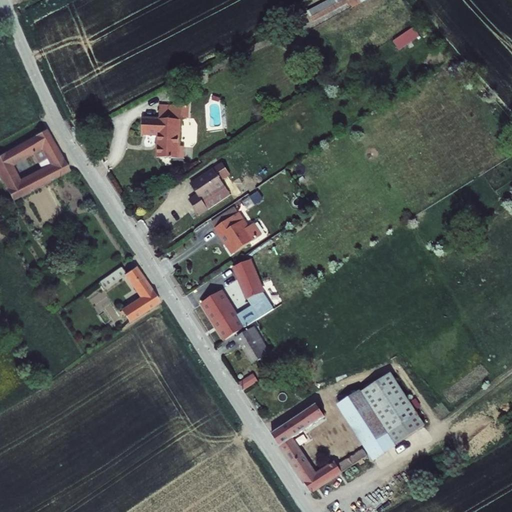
[(306,30),(364,0),(325,0),(298,14),(306,30)]
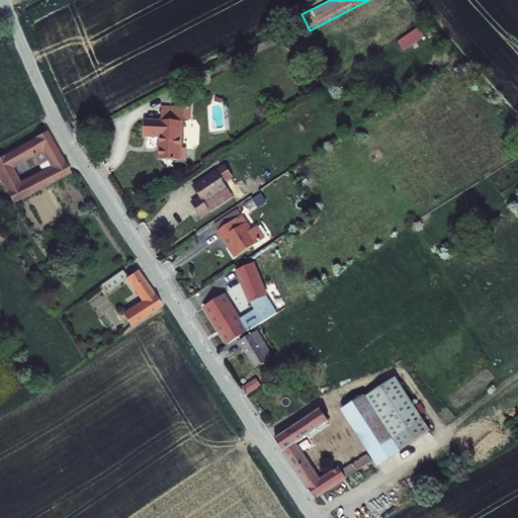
[(419,26),(397,40),(404,52),(426,38),(419,26)]
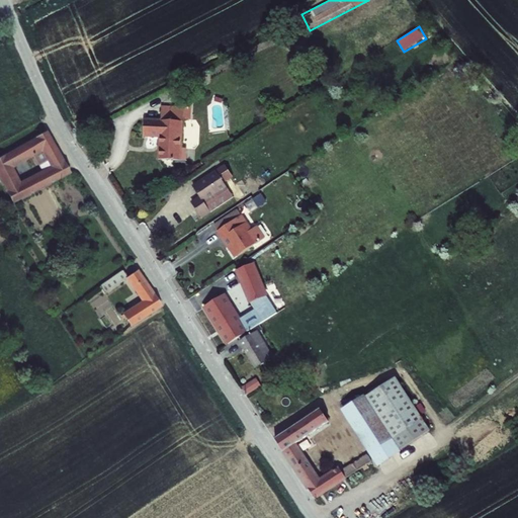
[(192,106),(161,105),(161,119),(145,119),(144,136),(160,136),(159,159),(186,160),(186,147),(182,147),(182,120),(186,120),(186,118),(192,118),(192,106)]
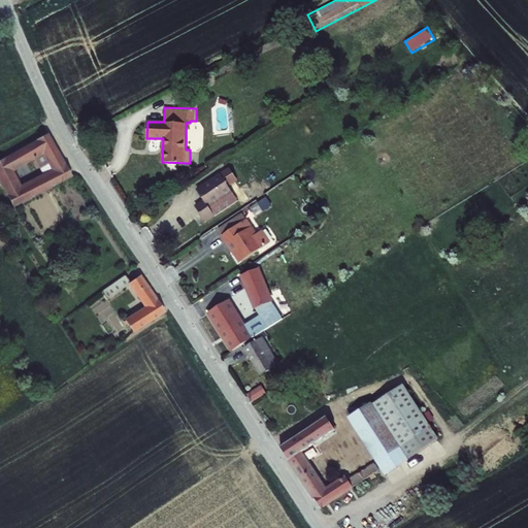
[(60,154),(47,134),(0,160),(0,182),(3,188),(17,179),(10,169),(40,152),(46,162),(60,154)]
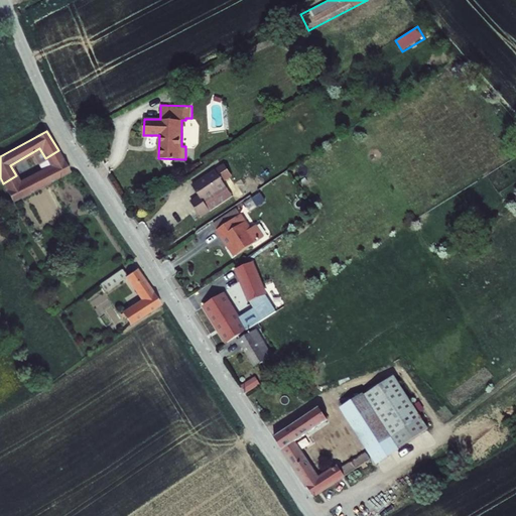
[(58,150),(45,158),(50,165),(62,157),(58,150)]
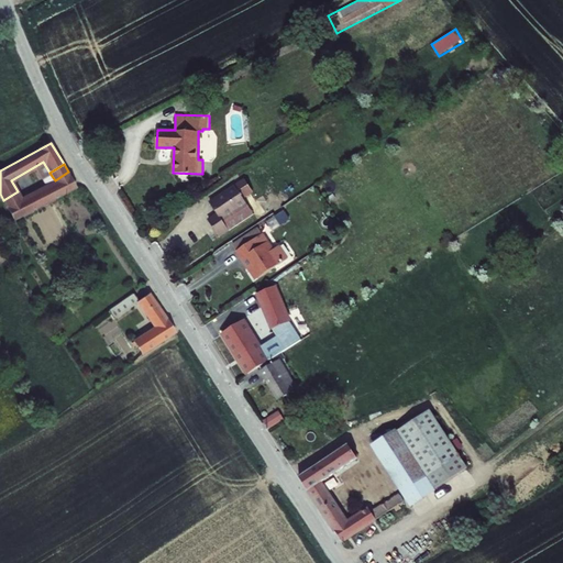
[(68,172),(55,180),(23,200),(9,209),(18,222),(78,186),(68,172)]
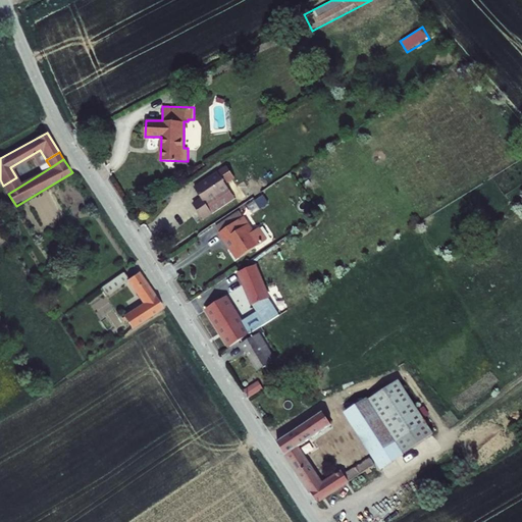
[(236,178),(227,165),(196,186),(203,197),(194,202),(204,217),(236,197),(227,184),(236,178)]
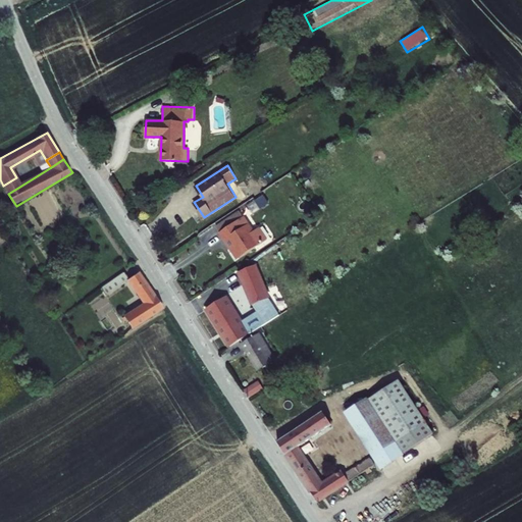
[(16,177),(3,186),(8,194),(21,186),(16,177)]
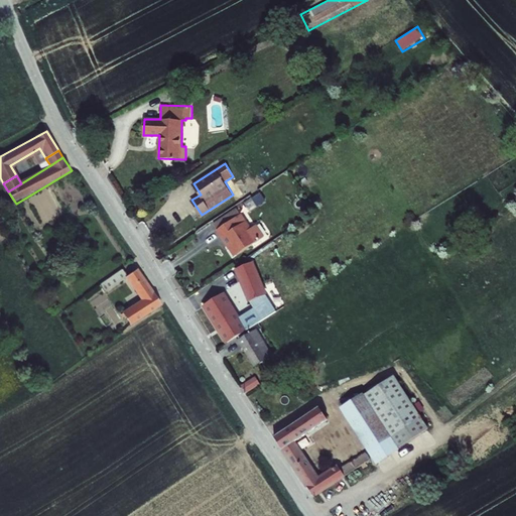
[(245,202),(250,210),(265,201),(260,192),(245,202)]
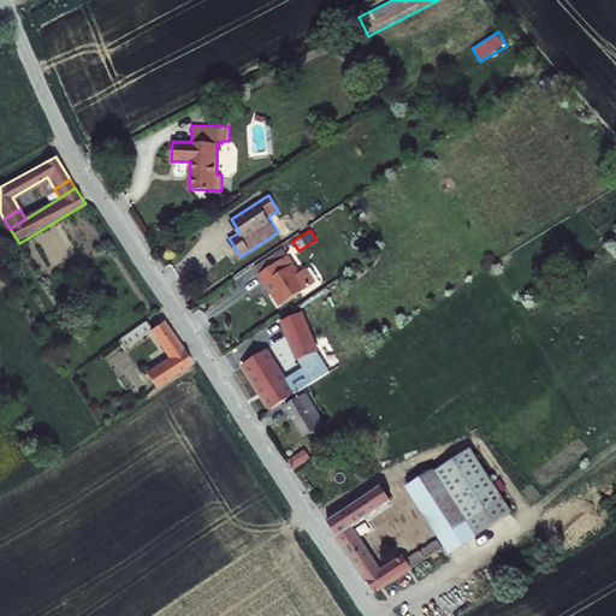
[(301,272),(289,254),(261,273),(273,291),(274,290),(284,303),(317,282),(307,268),(301,272)]
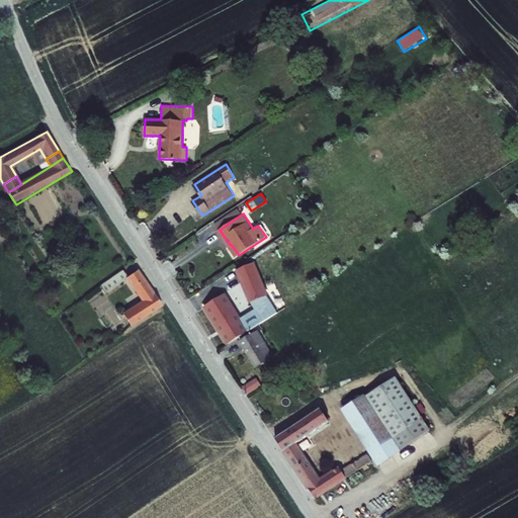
[(272,308),(254,266),(238,273),(256,315),(272,308)]
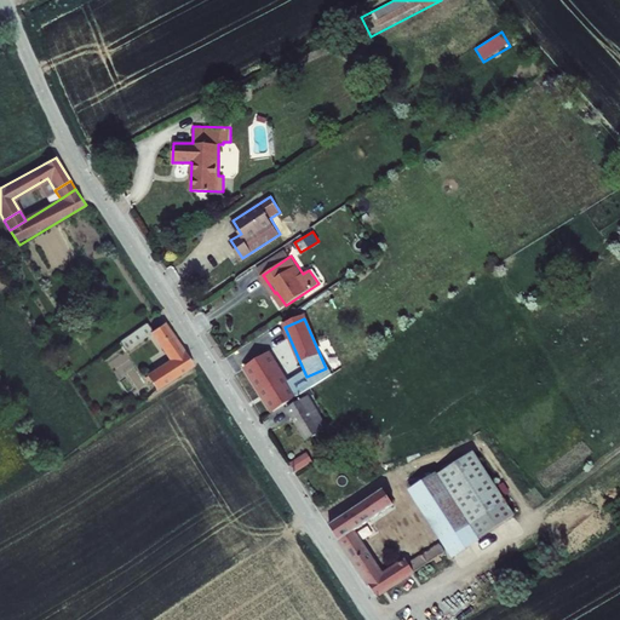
[(148,375),(159,391),(195,367),(184,350),(183,351),(165,323),(155,331),(150,323),(125,340),(122,342),(128,350),(150,336),(168,362),(148,375)]
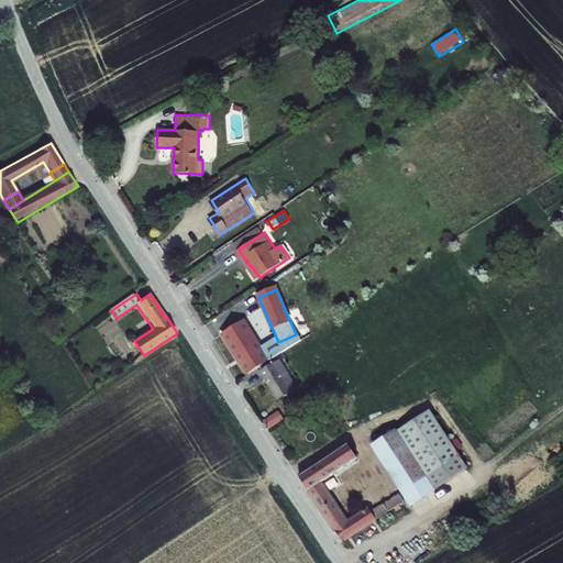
[(242,321),(222,333),(246,373),(277,353),(272,345),(262,352),(242,321)]
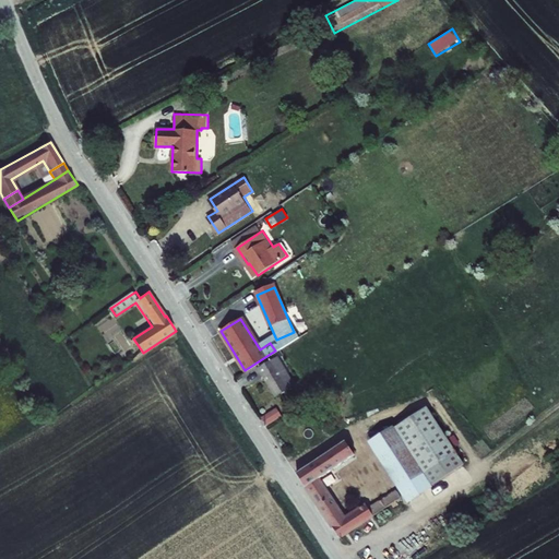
[(295,384),(276,356),(259,368),(277,396),(295,384)]
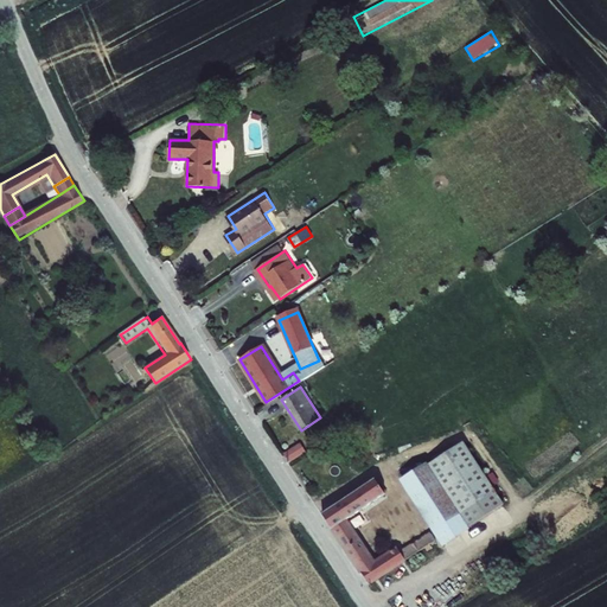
[(395,471),(443,548),(506,504),(464,441),(428,462),(421,453),(395,471)]
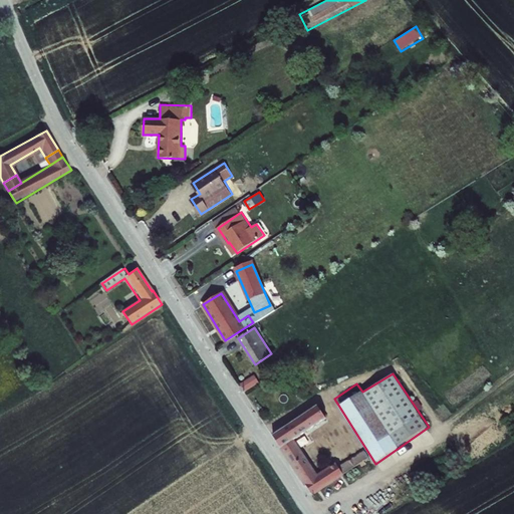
[(258,382),(254,376),(242,384),(246,392),(258,382)]
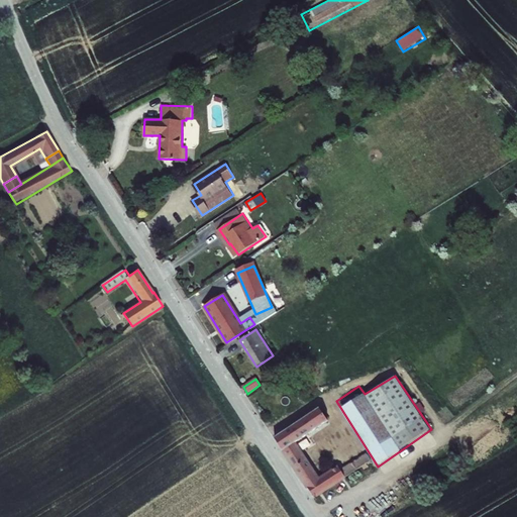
[(321,407),(276,437),(318,498),(372,461),(366,454),(340,472),(337,469),(320,480),(295,443),(329,419),(321,407)]
